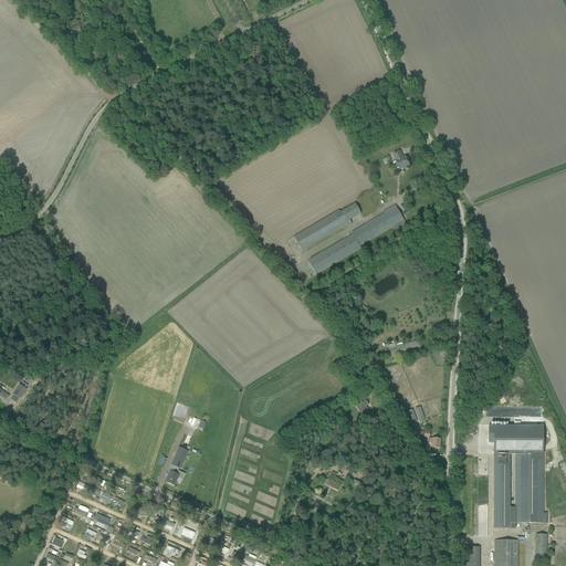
[(69,30),(71,33),(67,34),(74,46),(77,44),(75,42),(77,42),(75,38),(83,33),(77,24),(69,30)]
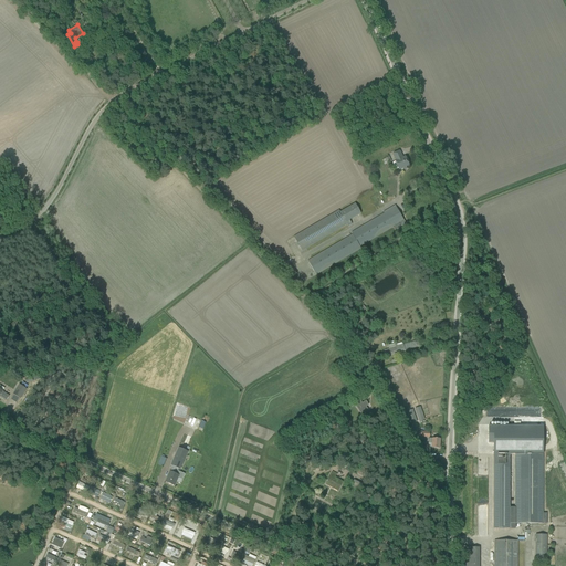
[(399,170),(402,169),(402,170),(407,169),(406,167),(409,166),(406,157),(402,158),(400,152),(392,155),(395,161),(399,170)]
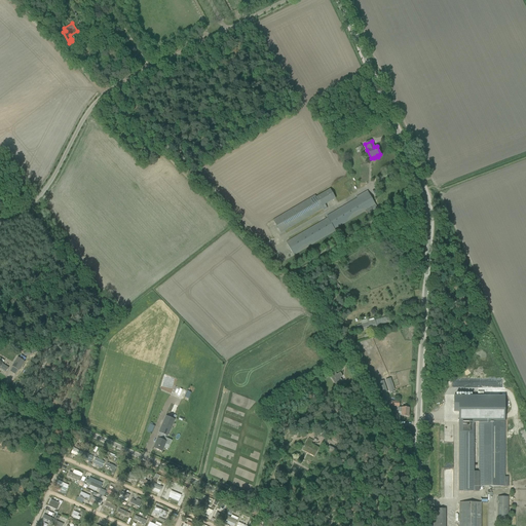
[(328,218),(286,242),(294,256),(336,231),(335,229),(365,212),(367,214),(377,208),(376,205),(368,192),(367,191),(357,197),(358,198),(327,217),(328,218)]
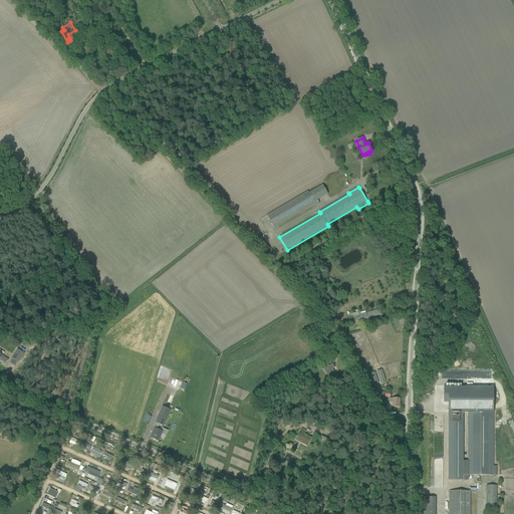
[(307,191),(267,215),(274,228),(315,204),(316,206),(319,204),(317,200),(314,202),(308,193),(307,191)]
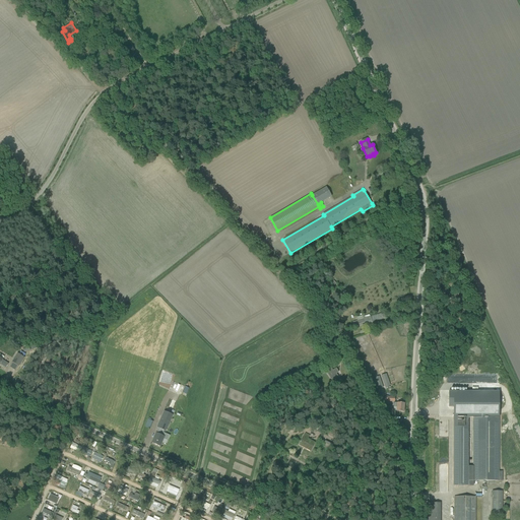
[(386,318),(384,313),(371,317),(372,322),(381,319),(386,318)]
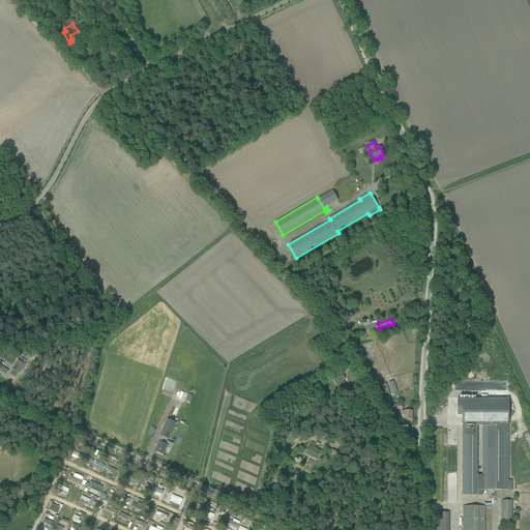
[(362,332),(362,333),(372,330),(371,325),(360,328),(361,332),(362,332)]
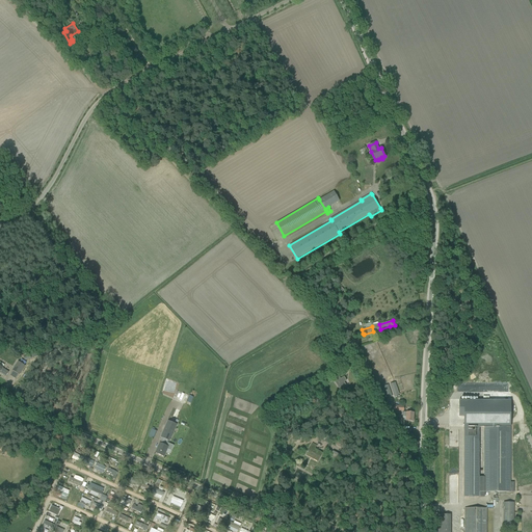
[(20,375),(25,366),(18,362),(12,370),(20,375)]
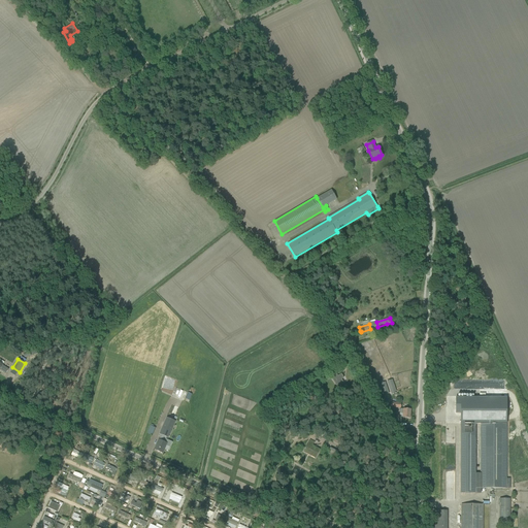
[(0,370),(5,374),(8,369),(0,363),(0,370)]
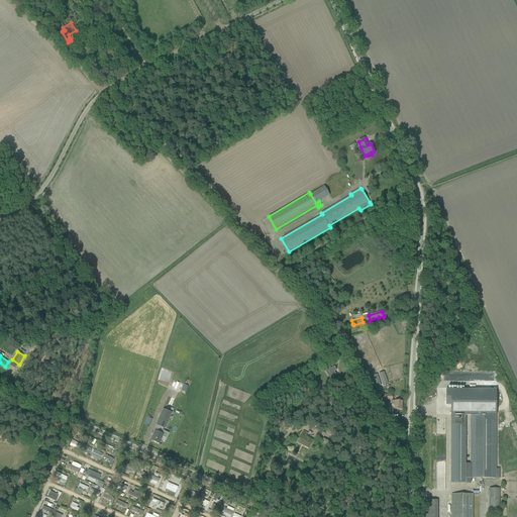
[(329,374),(327,376),(330,379),(336,375),(334,372),(336,370),(334,366),(330,369),(329,367),(326,369),(329,374)]
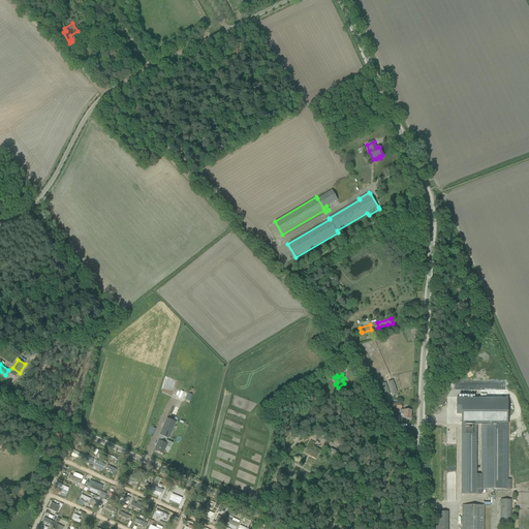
[(387,383),(392,394),(394,394),(397,393),(397,391),(394,382),(394,381),(393,380),(387,382),(387,383)]
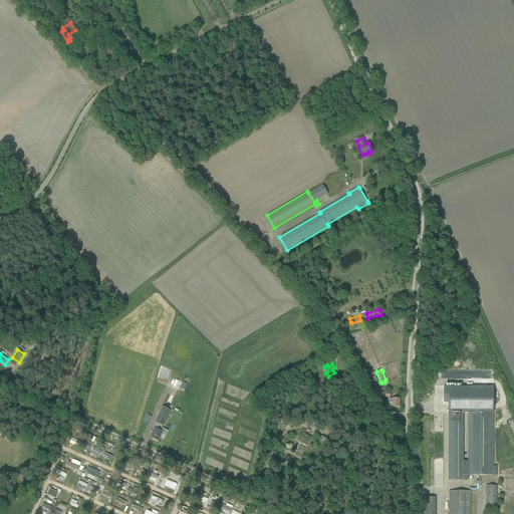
[(374,372),(370,373),(374,386),(378,383),(375,372),(374,372)]
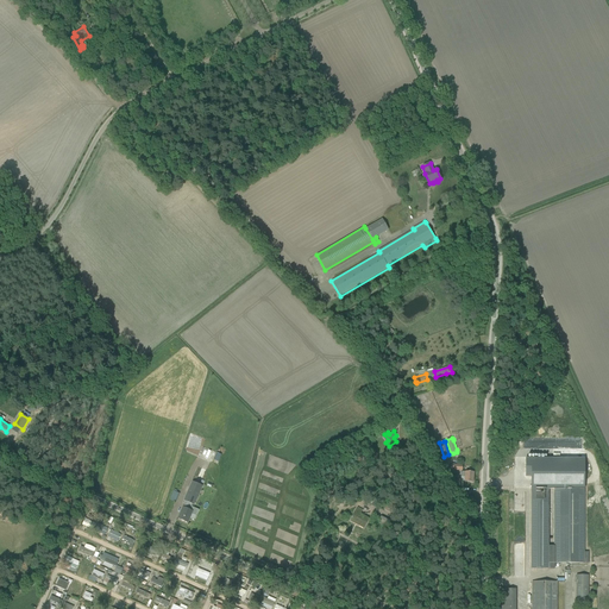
[(526,458),(526,477),(532,477),(531,570),(554,570),(554,563),(554,546),(548,546),(548,489),(554,489),(584,489),(585,459),(526,458)]
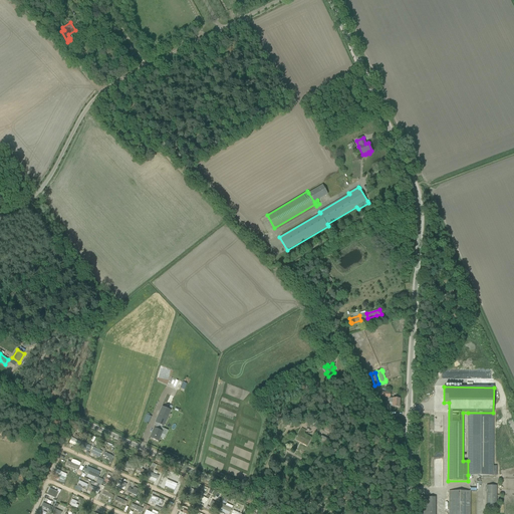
[(390,403),(390,407),(400,408),(400,399),(390,398),(390,403)]
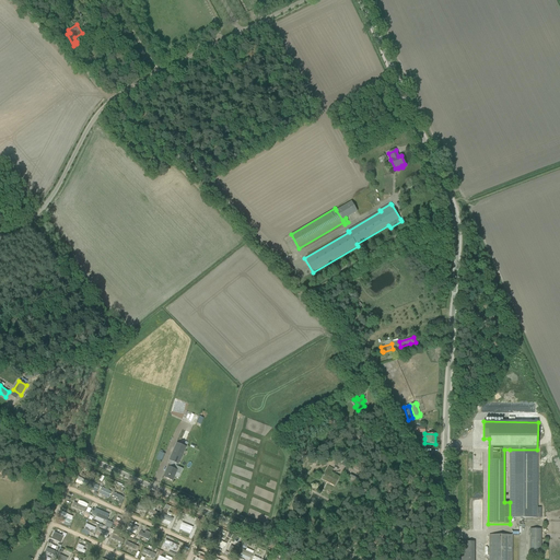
[(168,467),(164,477),(173,481),(177,470),(175,469),(177,464),(178,465),(186,447),(177,443),(170,461),(172,462),(168,467)]
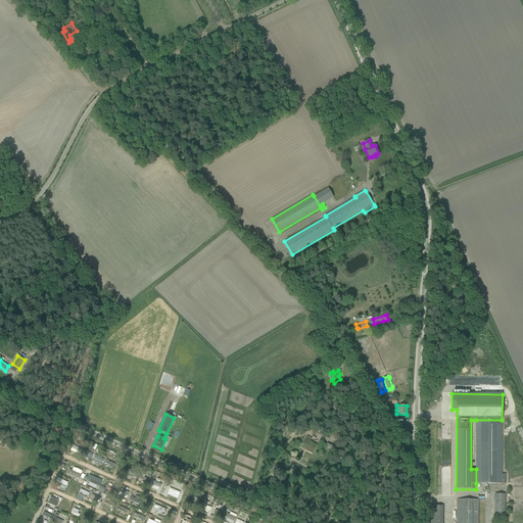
[(476,469),(476,483),(506,484),(506,474),(502,474),(502,420),(476,420),(476,469)]
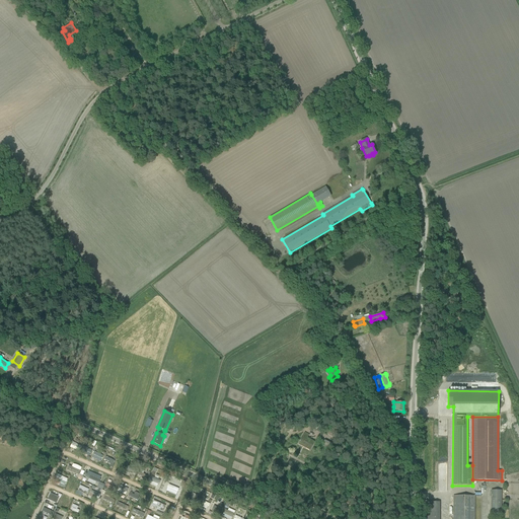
[(298,444),(310,450),(314,442),(305,437),(307,435),(304,433),(298,444)]
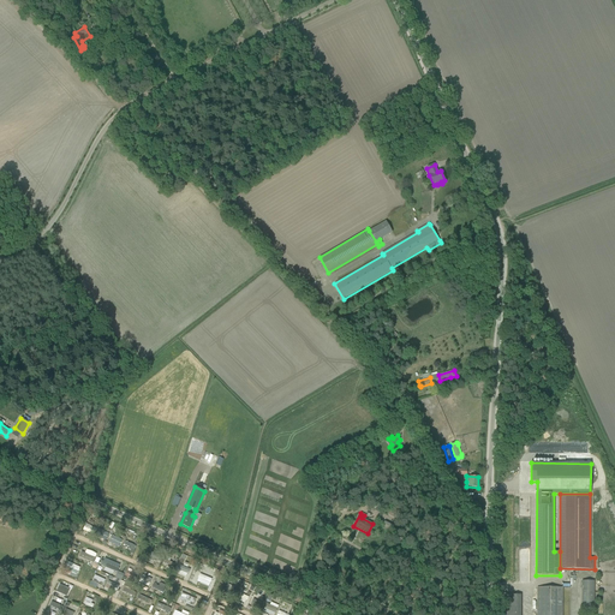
[(381,529),(390,533),(394,526),(384,521),(381,529)]
